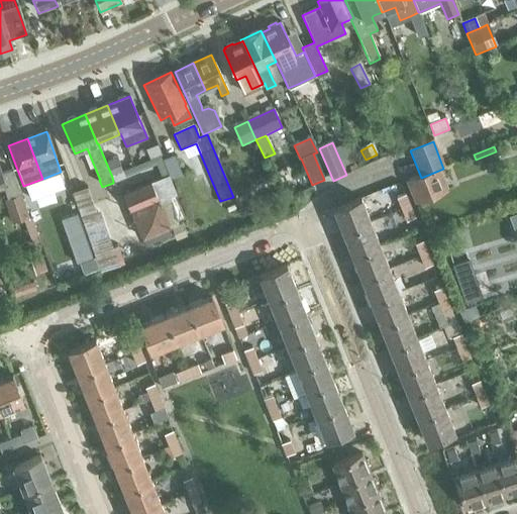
[(166,159),(173,177),(183,174),(176,155),(166,159)]
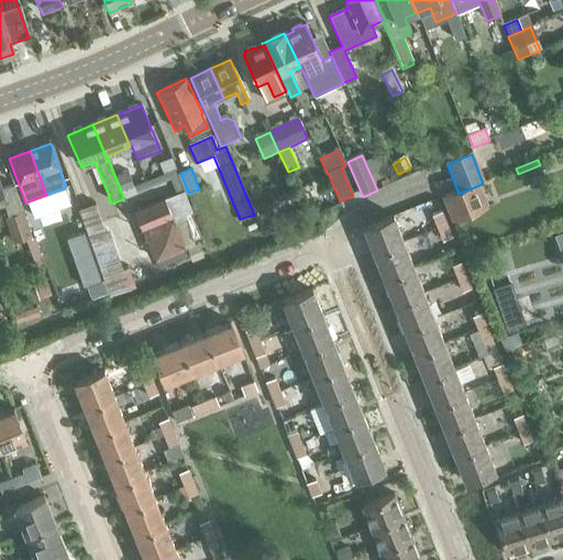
[(128,174),(116,177),(122,193),(133,189),(128,174)]
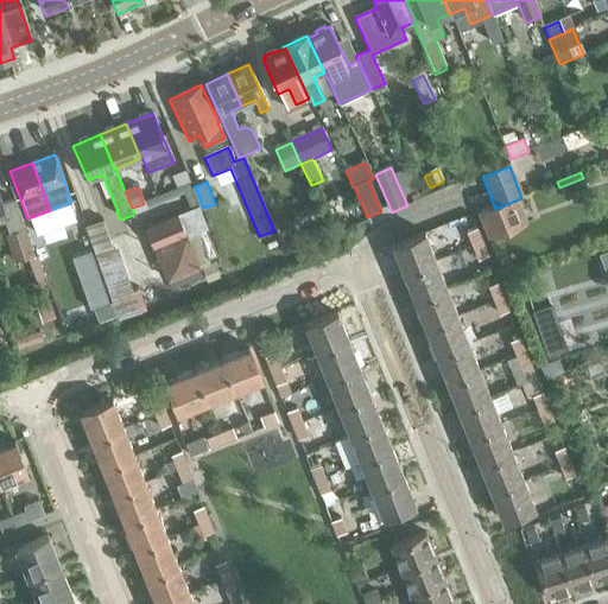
[(488,241),(504,235),(501,229),(524,221),(515,201),(495,209),(477,215),(488,241)]
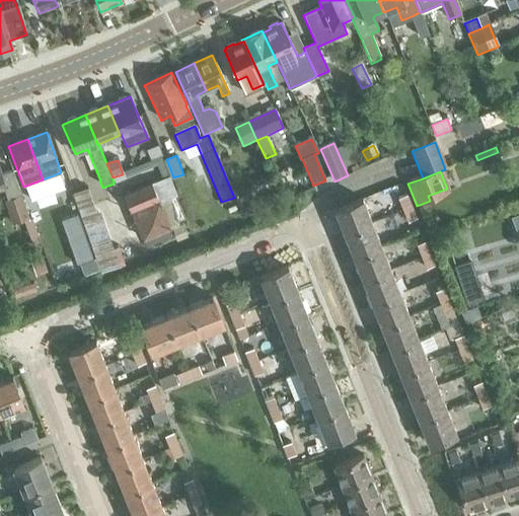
[(0,190),(2,190),(6,202),(19,197),(12,172),(0,176),(0,190)]
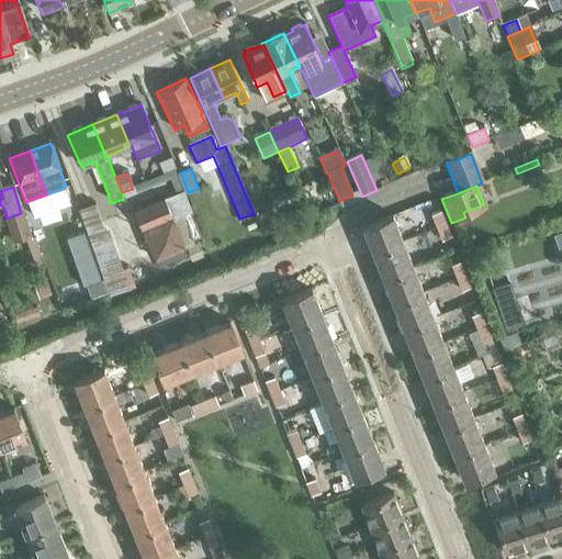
[(183,193),(133,212),(155,260),(193,246),(192,243),(199,241),(189,215),(191,214),(183,193)]
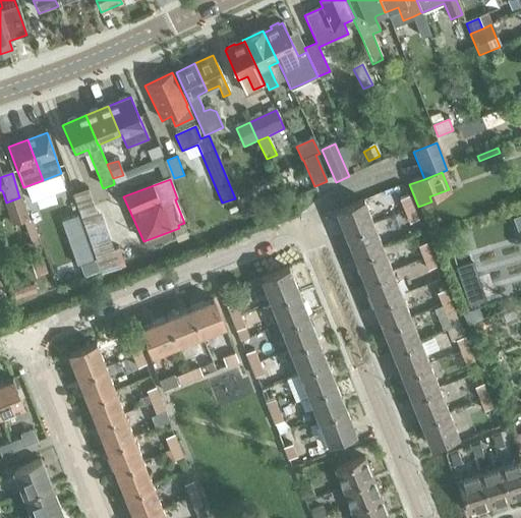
[(90,189),(73,194),(81,218),(98,212),(90,189)]
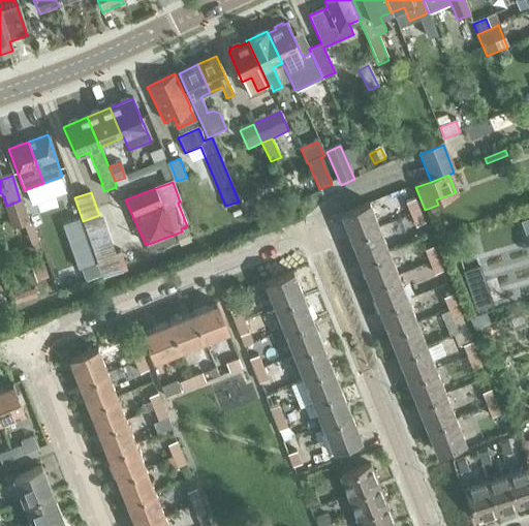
[(411,217),(421,213),(415,200),(406,205),(411,217)]
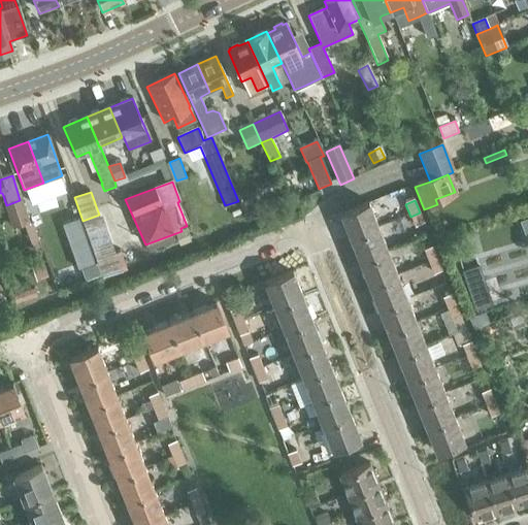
[(6,206),(13,229),(28,224),(21,201),(6,206)]
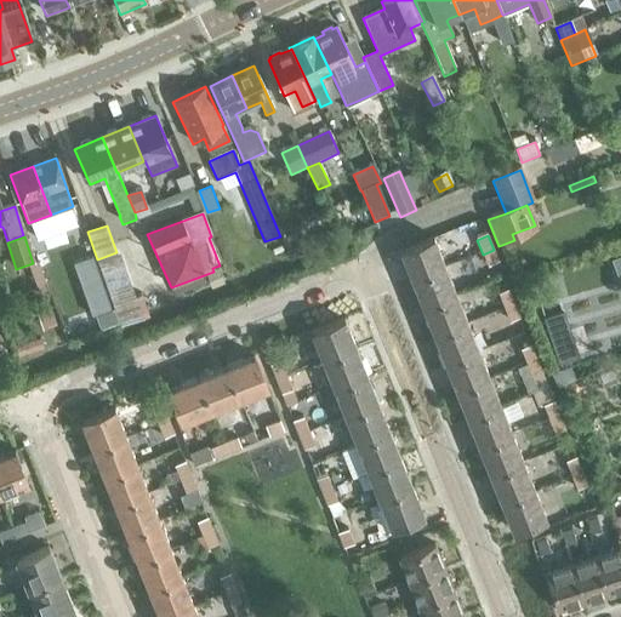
[(412,281),(444,269),(433,240),(402,253),(412,281)]
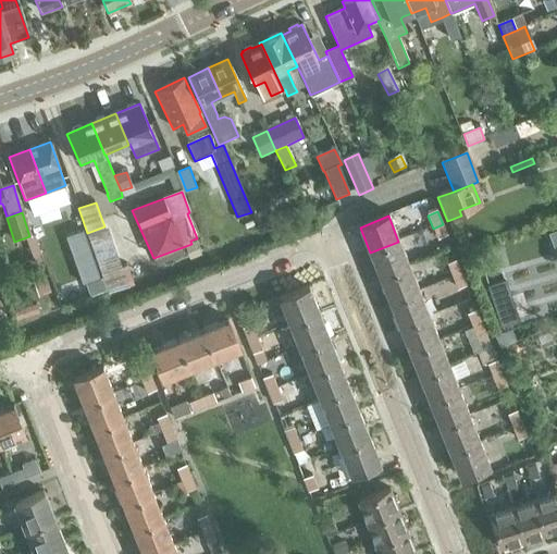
[(38,223),(31,226),(33,235),(41,232),(38,223)]
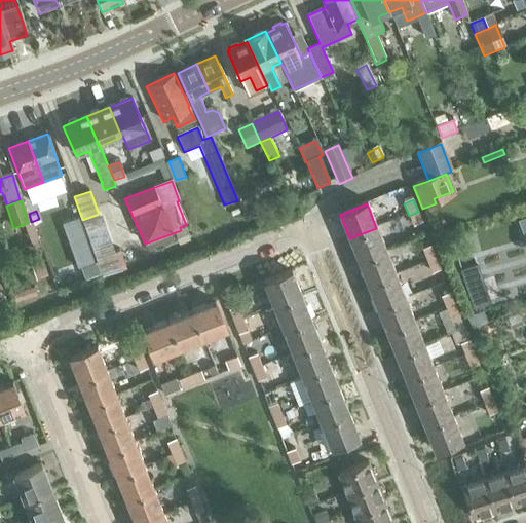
[(409,216),(413,227),(422,224),(418,212),(409,216)]
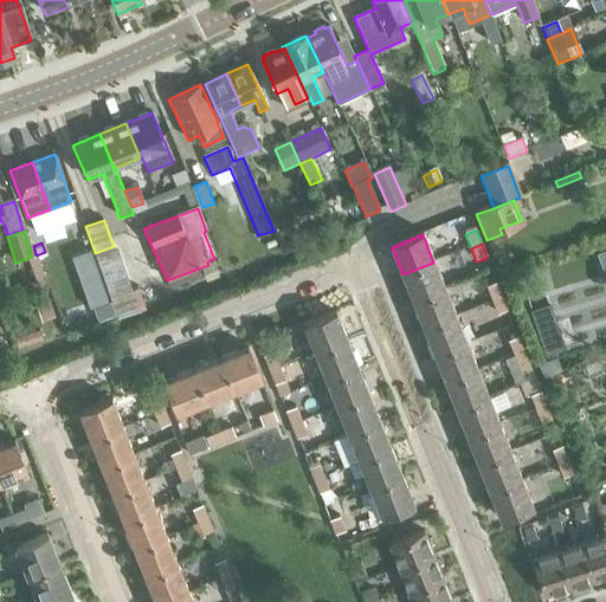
[(605,250),(595,254),(603,273),(605,272),(605,250)]
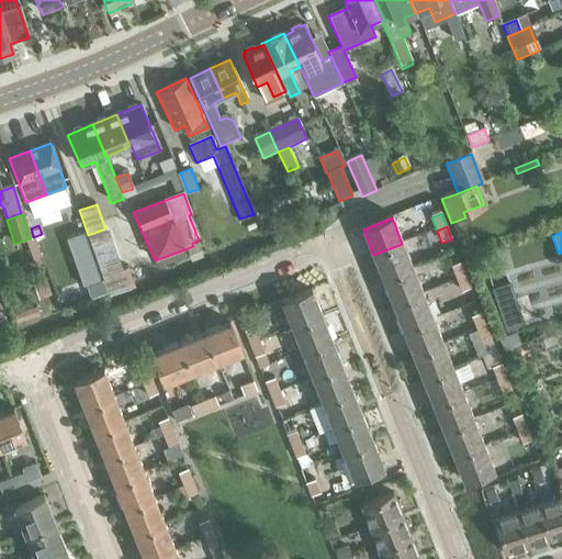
[(96,286),(102,283),(85,233),(67,239),(85,289),(87,288),(96,286)]
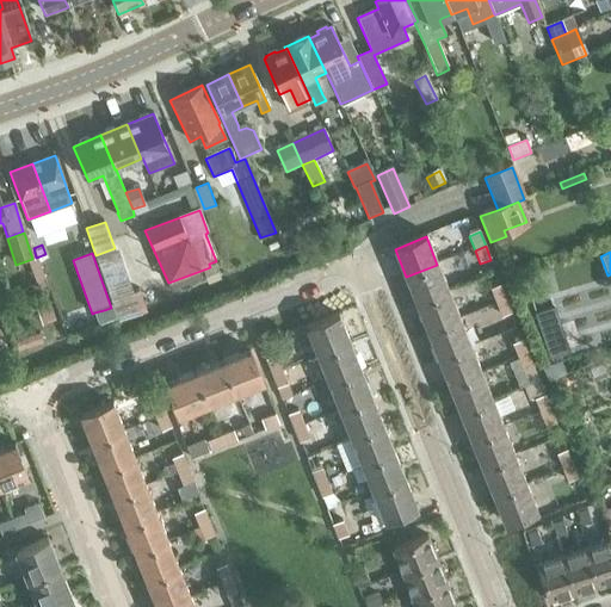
[(437,265),(406,277),(417,304),(448,292),(437,265)]
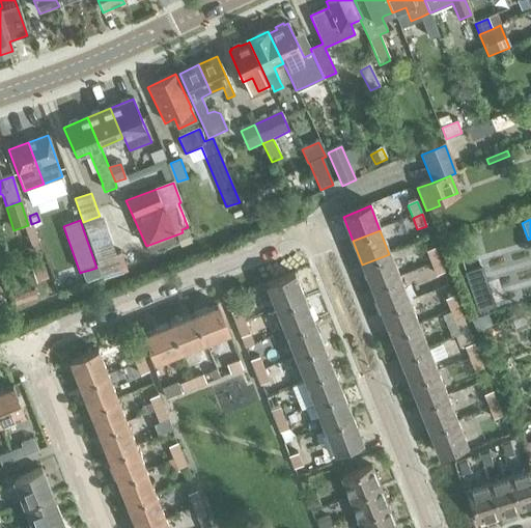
[(431,266),(441,261),(437,249),(427,253),(431,266)]
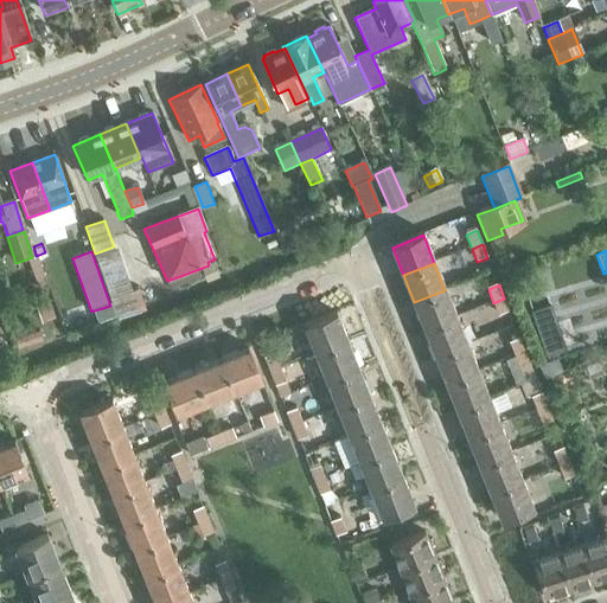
[(140,289),(112,299),(119,320),(147,309),(140,289)]
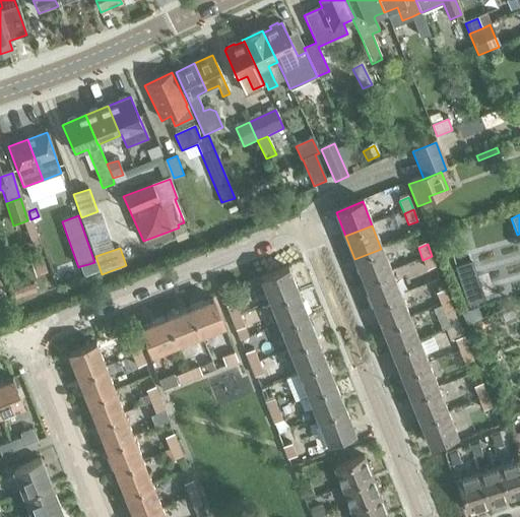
[(381,249),(354,259),(364,283),(390,272),(381,249)]
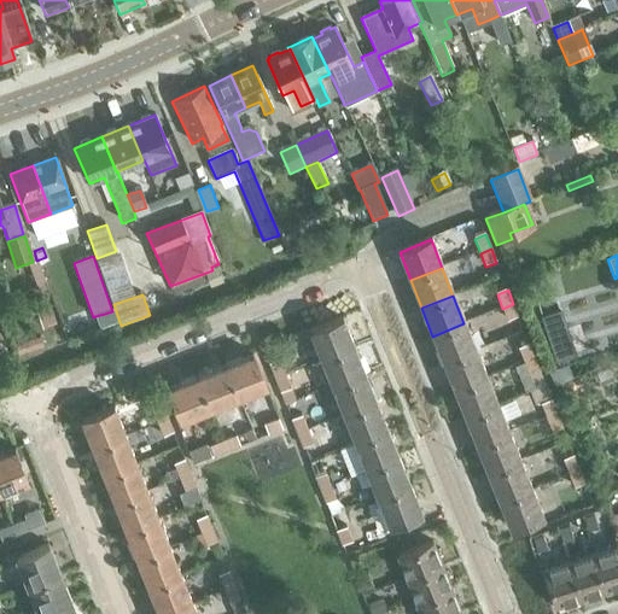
[(48,304),(35,309),(39,320),(52,315),(48,304)]
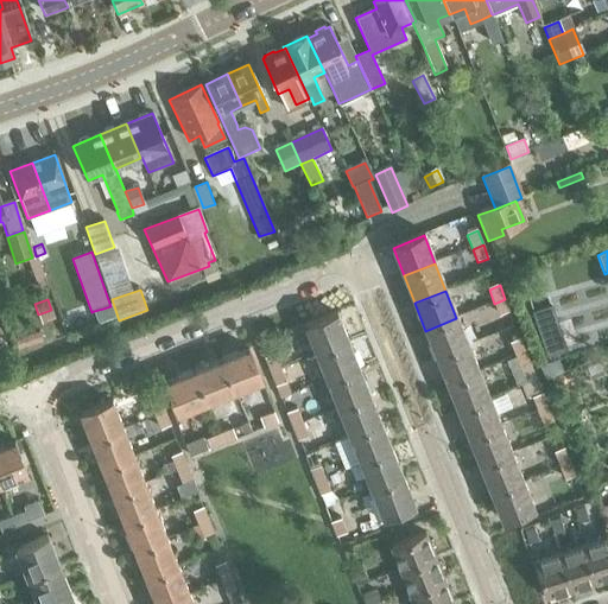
[(510,313),(505,299),(494,304),(499,317),(510,313)]
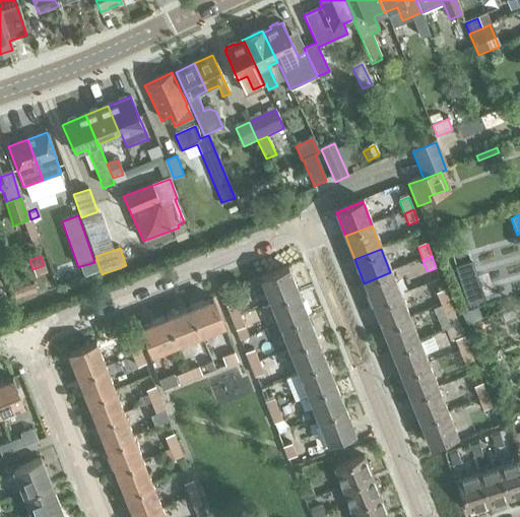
[(95,261),(94,262),(88,264),(80,266),(84,277),(100,272),(95,261)]
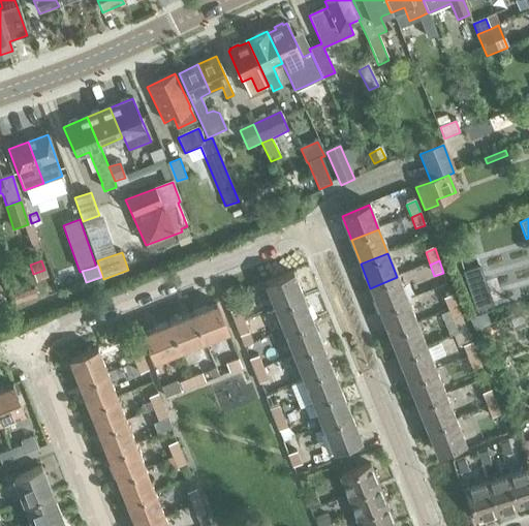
[(493,307),(479,267),(462,273),(475,313),(493,307)]
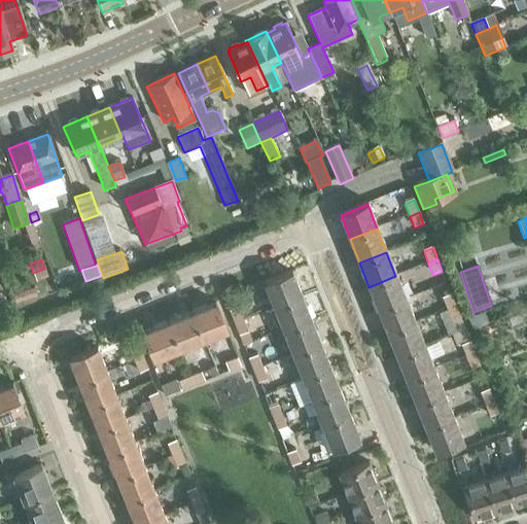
[(274,308),(302,297),(292,272),(264,283),(274,308)]
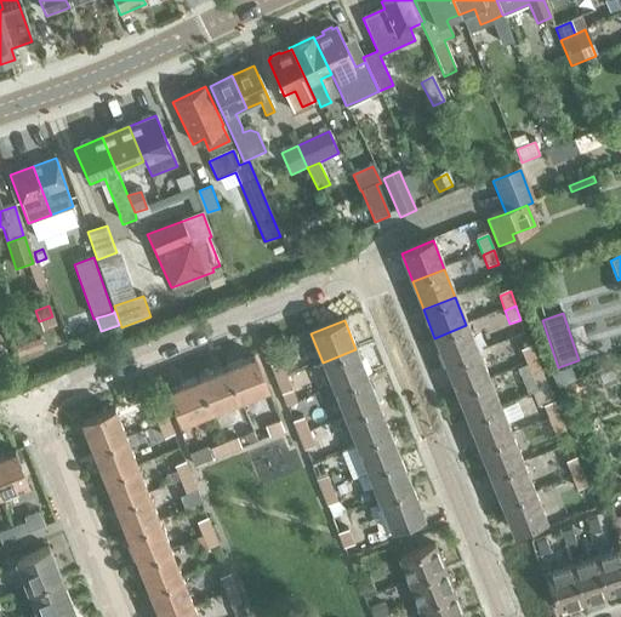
[(466,325),(434,338),(445,366),(477,353),(466,325)]
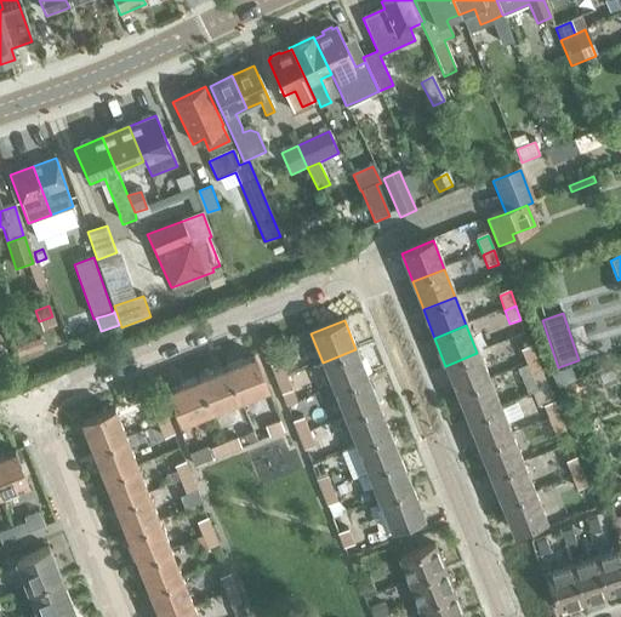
[(40,340),(15,348),(18,358),(44,349),(40,340)]
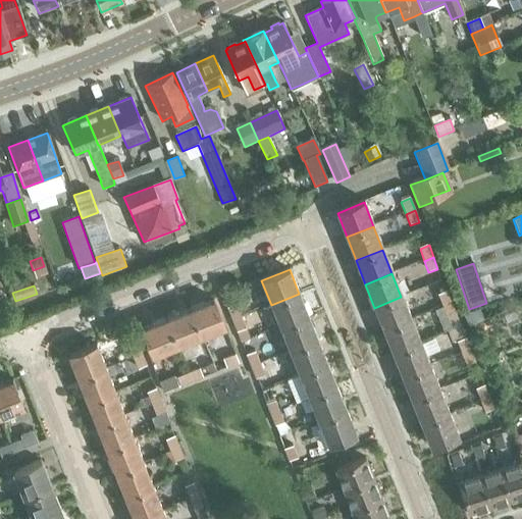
[(442,308),(452,304),(448,293),(438,296),(442,308)]
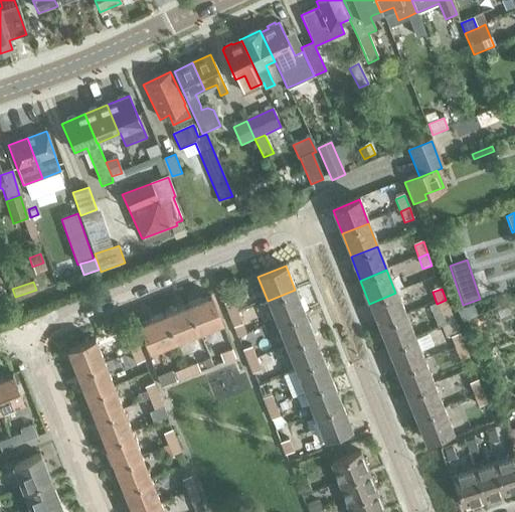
[(295,290),(268,301),(277,324),(305,313),(295,290)]
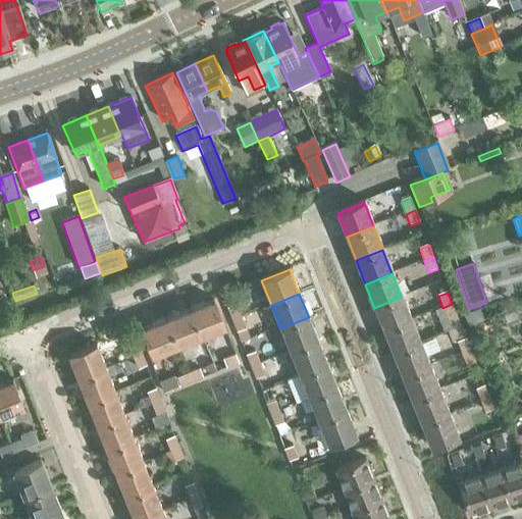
[(401,297),(374,308),(383,331),(410,320),(401,297)]
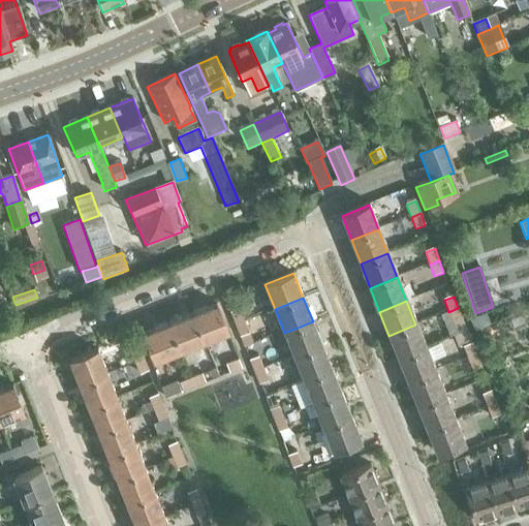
[(191,314),(203,342),(227,332),(216,304),(191,314)]
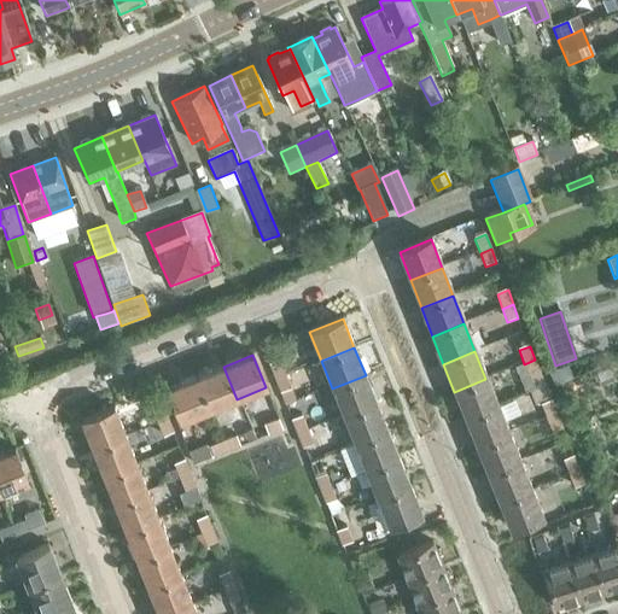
[(524,364),(530,378),(541,374),(535,360),(524,364)]
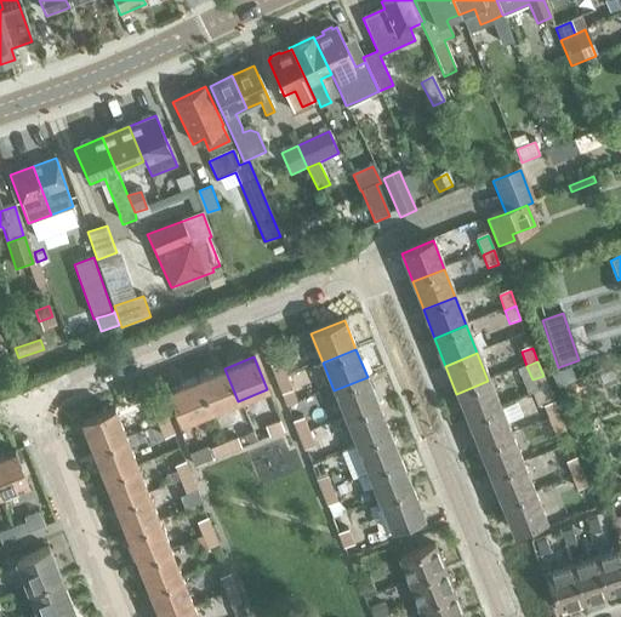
[(288,377),(283,365),(271,369),(275,381),(288,377)]
